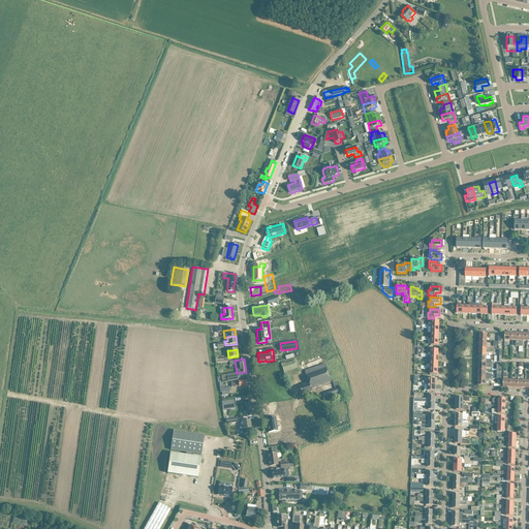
[(324,364),(309,369),(305,371),(309,383),(299,386),(302,395),(312,392),(311,390),(314,389),(314,390),(318,389),(317,386),(331,382),(324,364)]
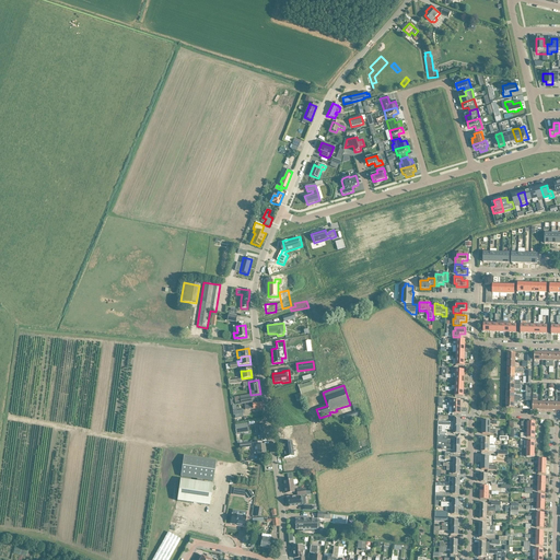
[(234,398),(230,399),(231,406),(232,406),(235,406),(253,403),(251,395),(234,398)]
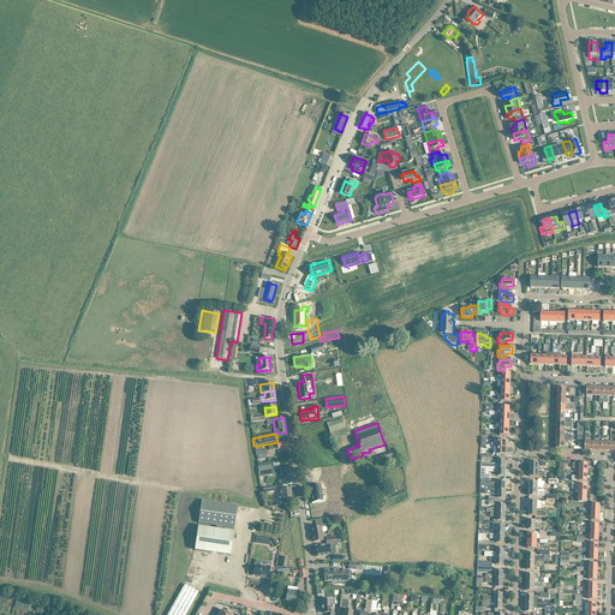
[(571,445),(572,439),(556,439),(556,448),(563,448),(563,445),(571,445)]
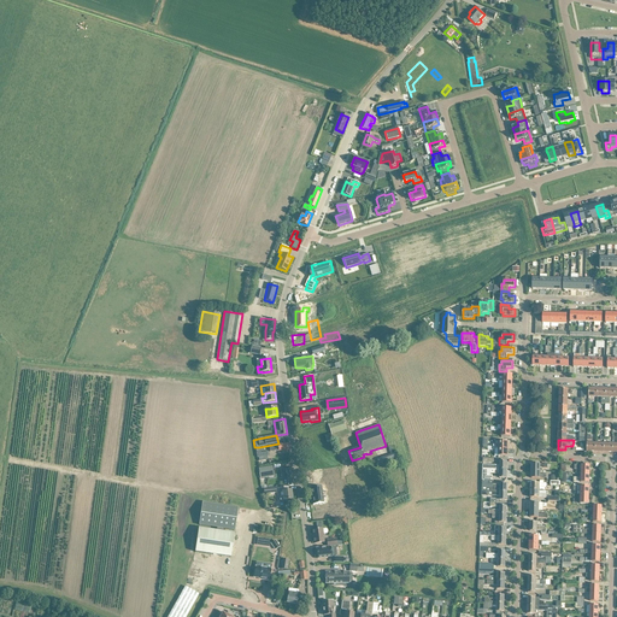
[(259,447),(256,447),(258,460),(266,459),(265,457),(269,456),(269,452),(260,453),(260,447),(259,447)]
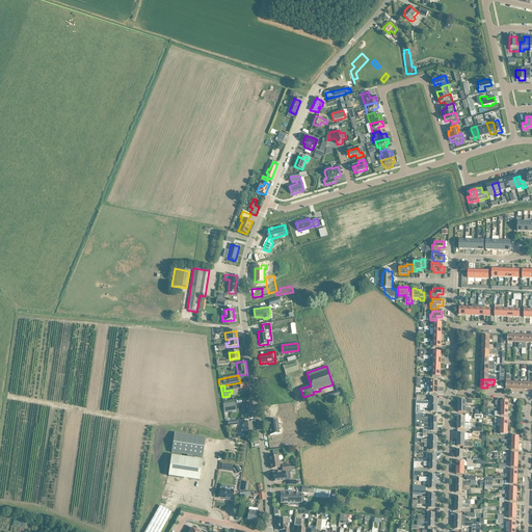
[(327,399),(343,394),(341,391),(339,391),(337,392),(325,396),(327,399)]
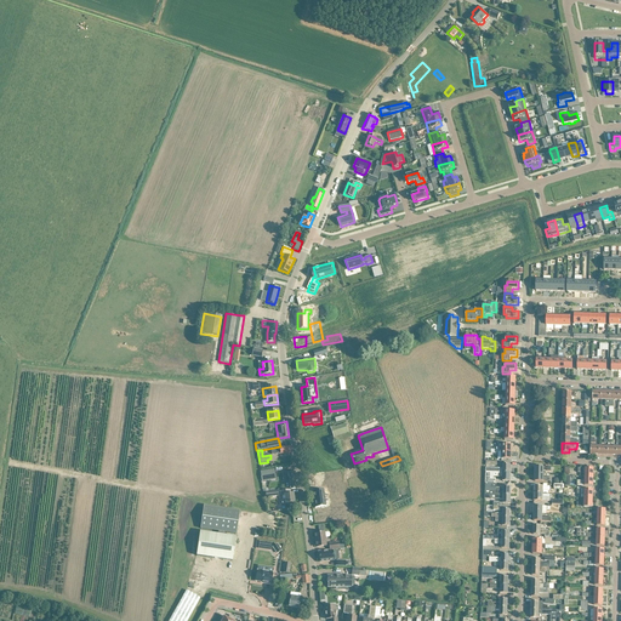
[(274,469),(263,472),(261,472),(262,482),(275,479),(274,469)]
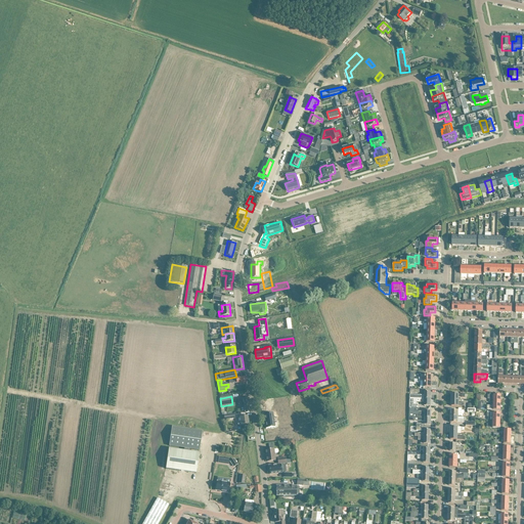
[(242,406),(239,406),(241,415),(241,413),(244,413),(245,413),(250,412),(248,398),(243,399),(241,399),(242,406)]
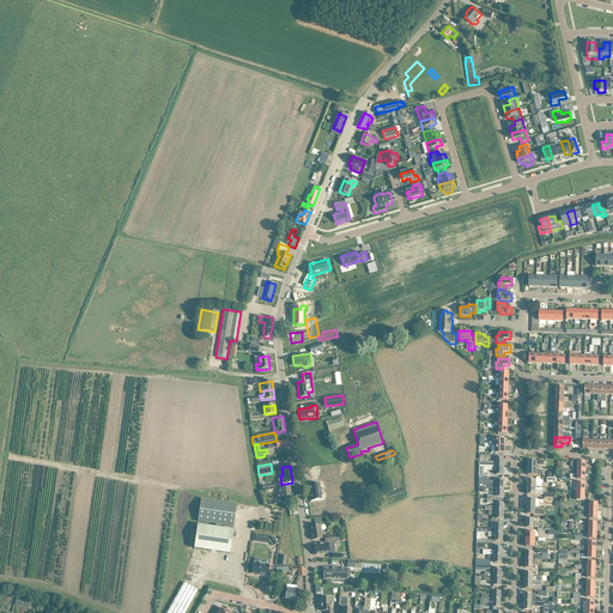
[(503,475),(504,467),(479,466),(479,477),(490,478),(490,473),(487,473),(487,471),(496,471),(496,475),(503,475)]
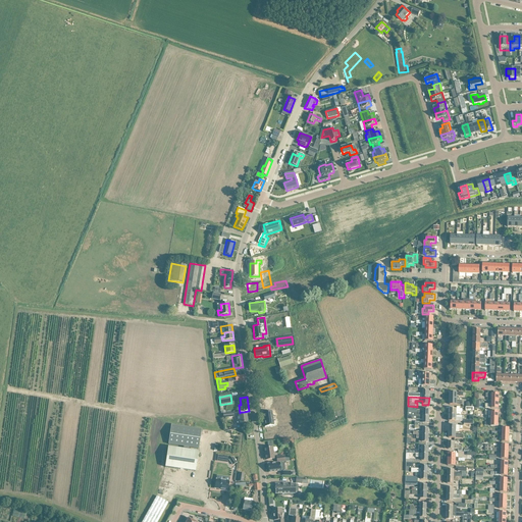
[(307,405),(284,409),(288,428),(305,425),(302,411),(308,409),(307,405)]
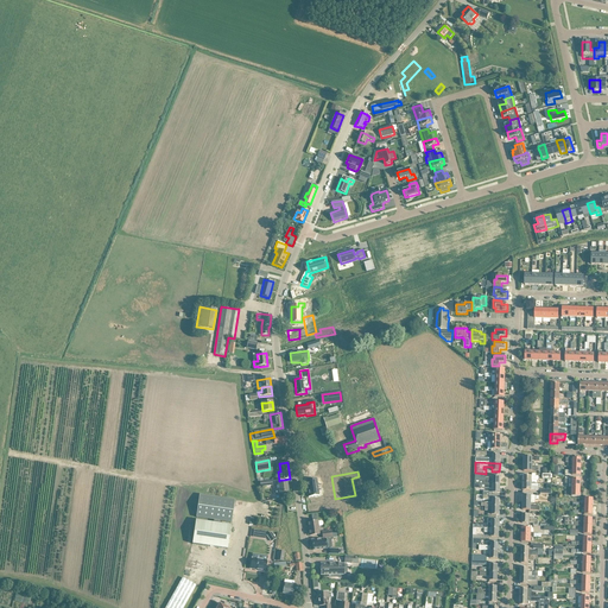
[(486,479),(486,474),(475,473),(475,485),(500,485),(500,477),(493,476),(493,481),(489,481),(489,479),(486,479)]
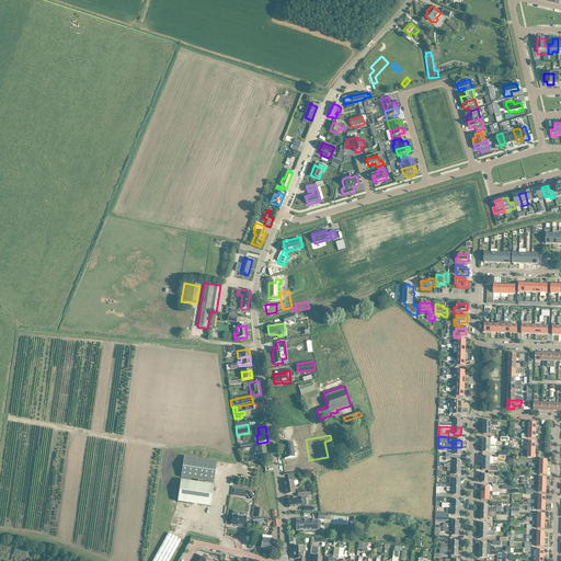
[(261,443),(255,444),(253,444),(253,448),(258,447),(258,451),(254,451),(254,456),(258,455),(266,454),(265,446),(261,446),(261,443)]
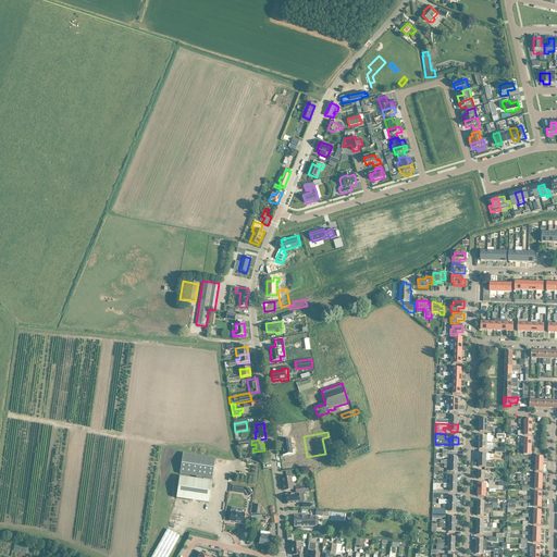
[(291,440),(281,441),(283,455),(283,456),(293,454),(291,440)]
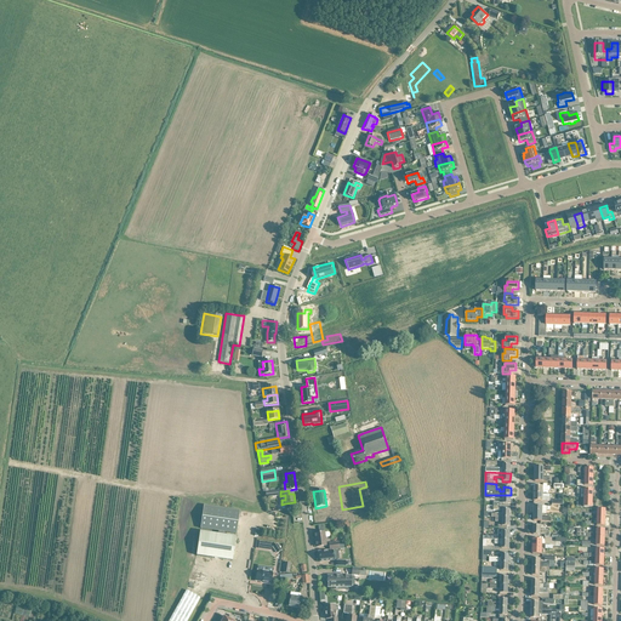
[(237,534),(240,511),(204,506),(200,529),(237,534)]
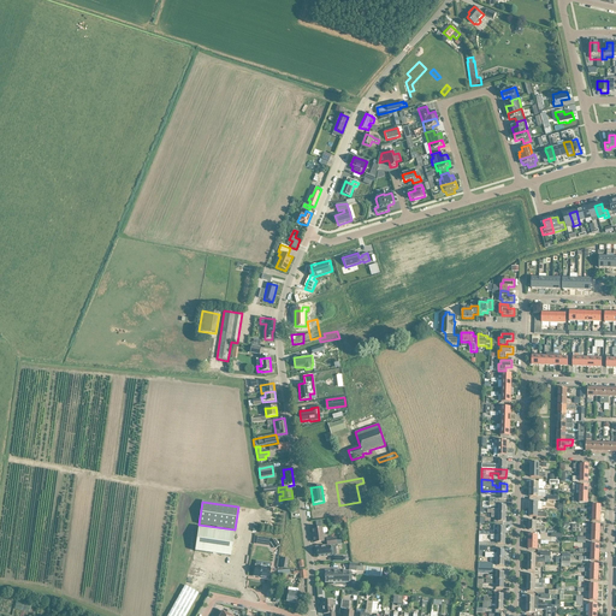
[(505,514),(491,513),(491,517),(492,517),(495,517),(495,516),(498,516),(498,521),(495,521),(495,522),(495,525),(503,525),(503,522),(505,522),(505,514)]
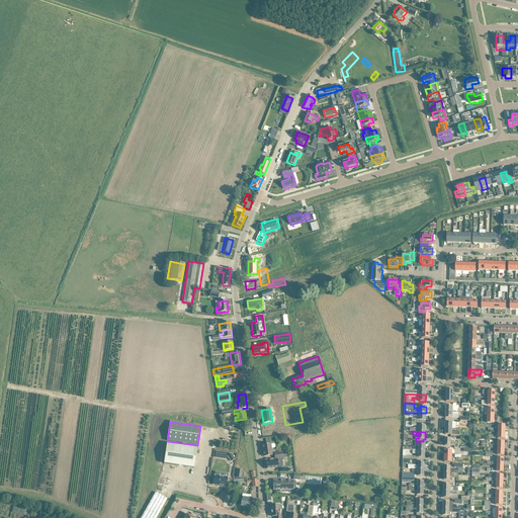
[(451,439),(450,439),(445,439),(445,446),(454,446),(454,448),(458,448),(458,443),(457,443),(457,442),(451,442),(451,439)]
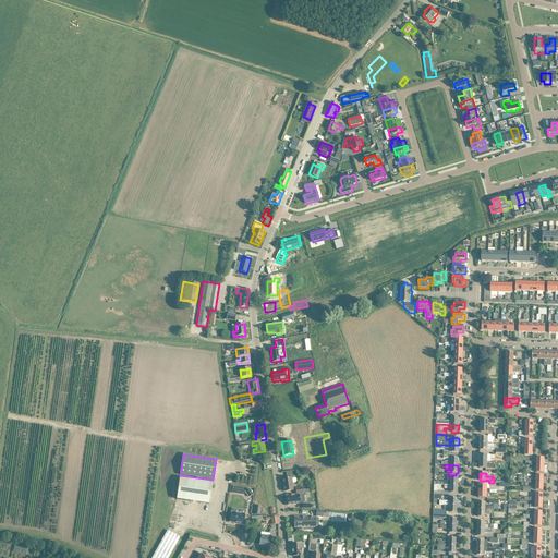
[(209,505),(213,483),(180,477),(177,499),(209,505)]
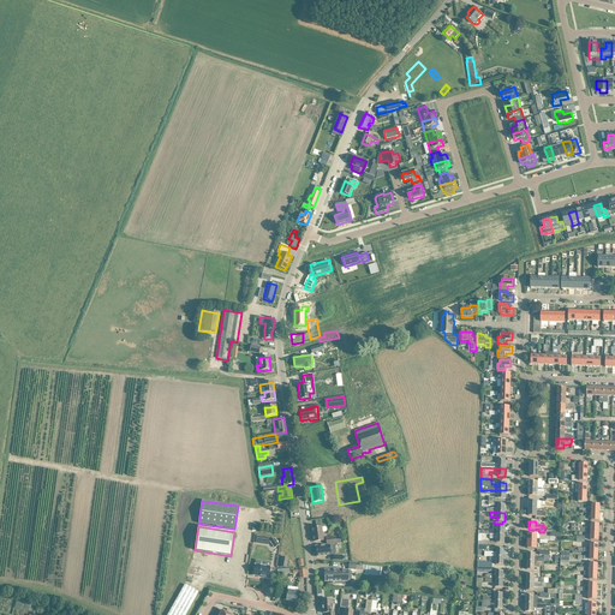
[(323,535),(322,533),(326,532),(327,531),(327,529),(326,527),(322,527),(311,529),(314,542),(320,542),(322,541),(321,535),(323,535)]
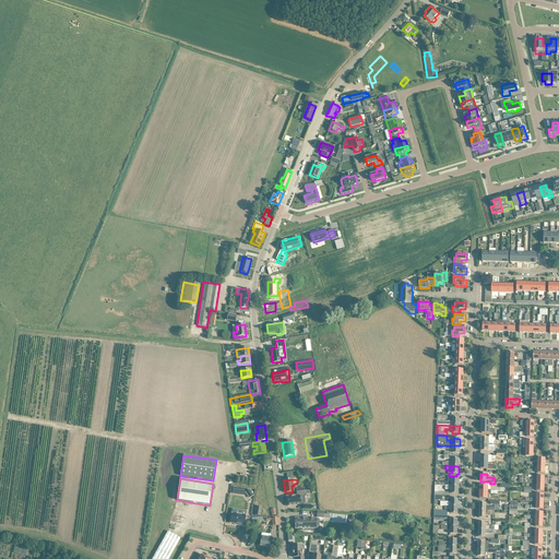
[(286,499),(285,499),(286,502),(287,502),(287,507),(300,504),(300,503),(305,503),(304,495),(299,496),(286,497),(287,499),(286,499)]
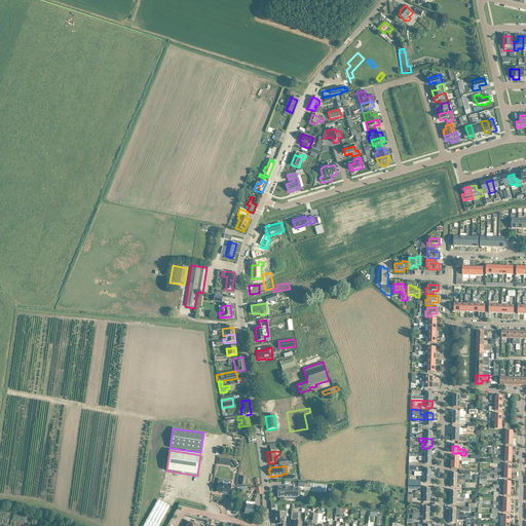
[(218,487),(217,492),(225,493),(225,494),(229,495),(230,490),(231,486),(231,481),(219,479),(218,484),(218,487)]
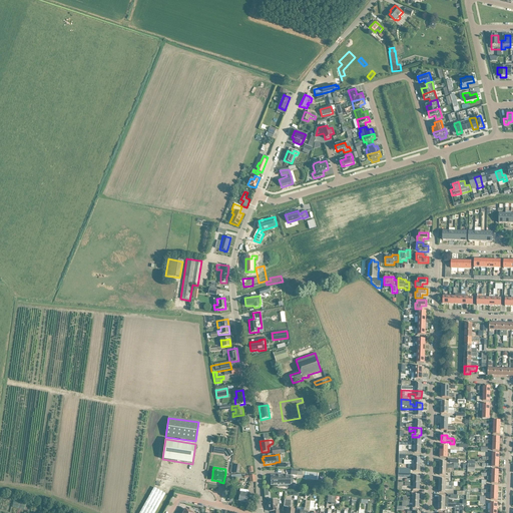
[(291,476),(282,476),(282,475),(271,476),(271,485),(281,485),(281,487),(293,487),(293,481),(291,481),(291,476)]
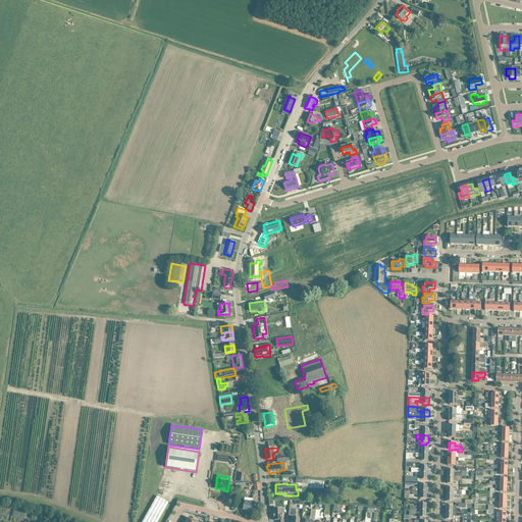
[(157,521),(168,503),(157,497),(142,521),(157,521)]
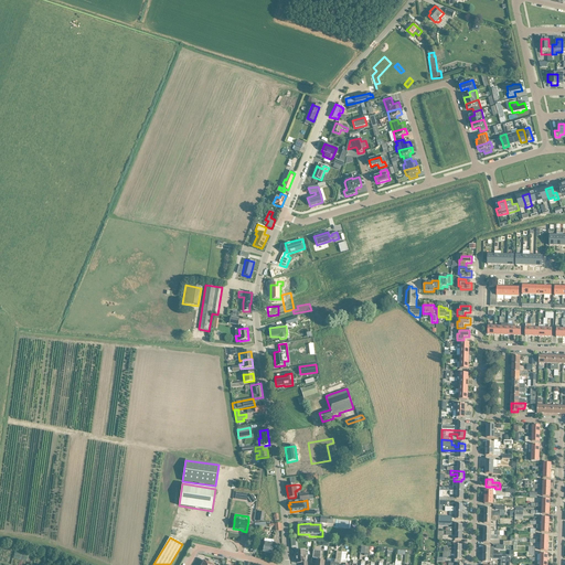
[(264,542),(263,552),(272,553),(274,543),(274,541),(274,540),(264,539),(264,540),(264,542)]
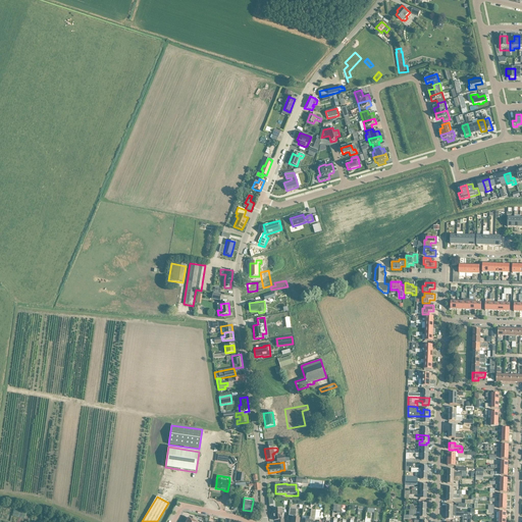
[(283,510),(283,509),(273,510),(274,521),(277,520),(277,521),(282,521),(283,521),(282,521),(281,514),(282,514),(283,514),(284,513),(283,510)]
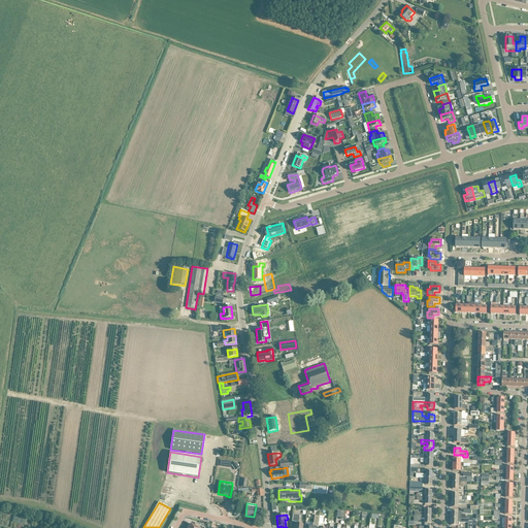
[(293,515),(293,517),(292,522),(296,522),(295,527),(302,527),(302,525),(298,525),(299,516),(293,515)]
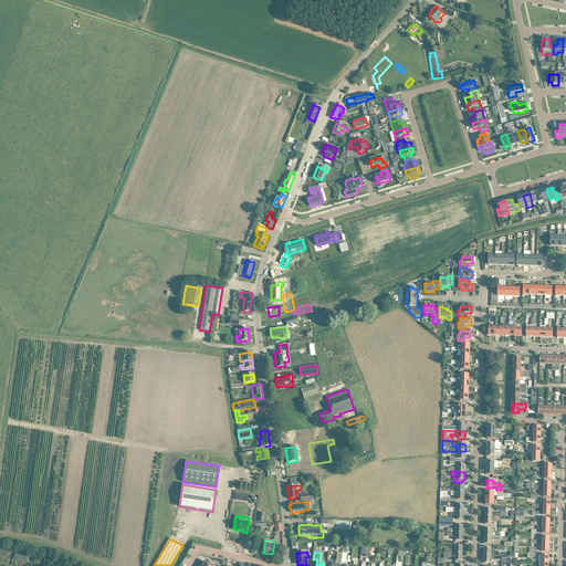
[(341,565),(342,564),(343,554),(337,553),(336,561),(335,561),(335,564),(334,563),(332,563),(331,564),(327,564),(326,565),(338,565),(341,565)]
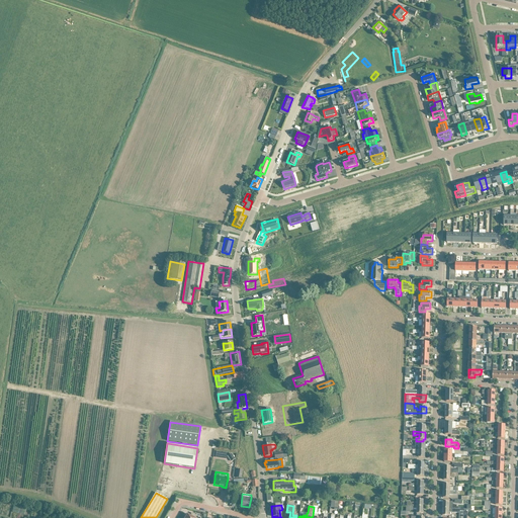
[(460,509),(460,513),(464,514),(463,517),(470,517),(471,513),(471,509),(460,509)]
